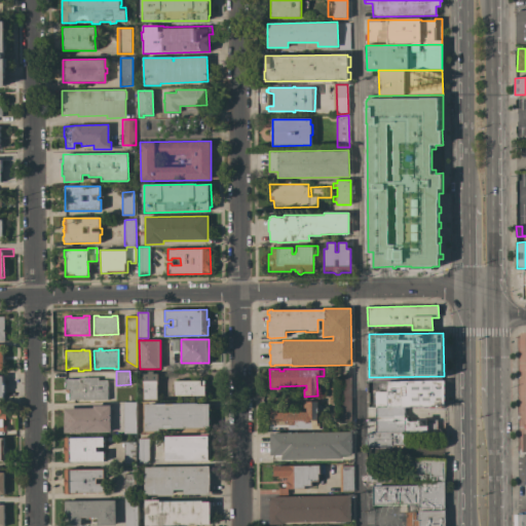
[(143,374),(148,374),(148,371),(153,371),(153,374),(157,374),(157,400),(143,401),(143,374)]
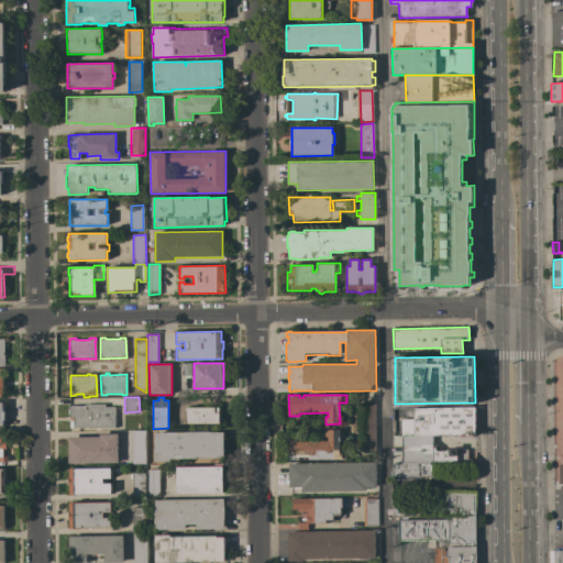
[(362,401),(375,401),(376,448),(363,449),(362,401)]
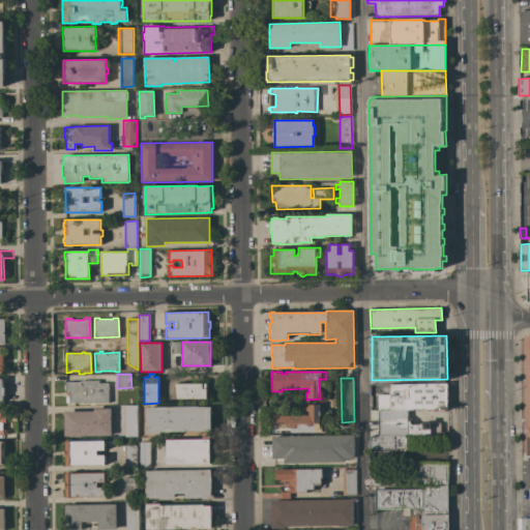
[(84,403),(65,403),(65,396),(67,396),(67,395),(65,395),(65,382),(80,382),(80,381),(98,381),(98,383),(108,383),(108,389),(110,389),(110,391),(108,391),(108,393),(109,393),(109,395),(108,395),(108,399),(109,399),(109,402),(109,404),(84,404),(84,403)]
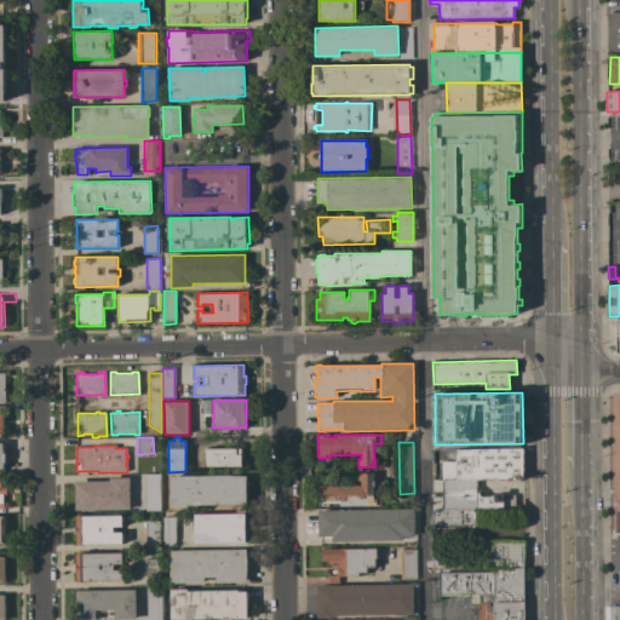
[(237,448),(237,454),(242,454),(242,466),(206,466),(205,449),(237,448)]
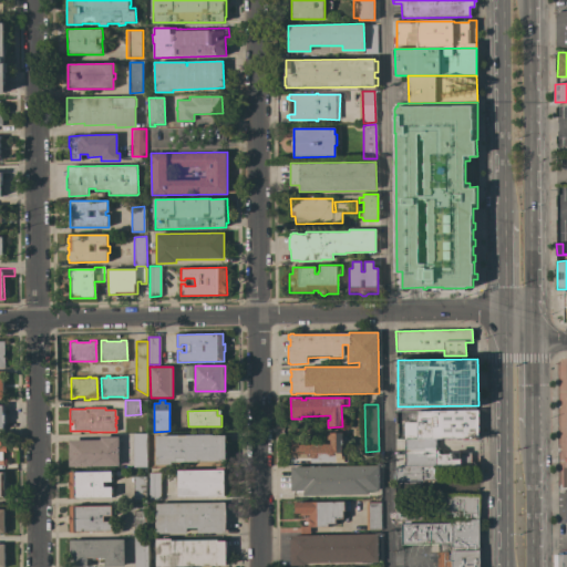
[(478,418),(478,437),(435,439),(404,439),(403,423),(416,422),(416,412),(478,410),(478,413),(480,412),(480,418),(478,418)]
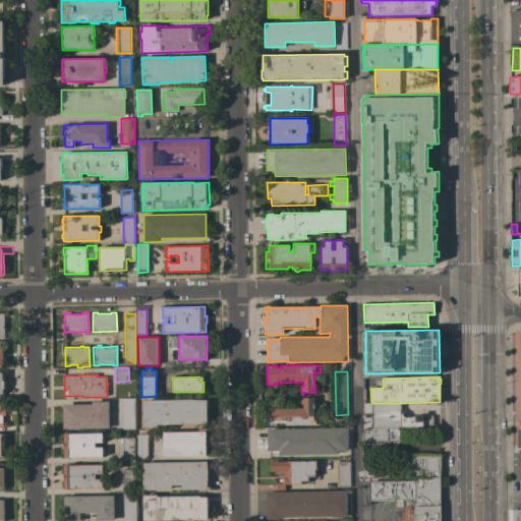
[(304,408),(304,404),(301,404),(301,398),(314,398),(314,416),(320,416),(320,424),(282,425),(282,423),(277,423),(277,425),(270,425),(270,406),(275,406),(275,408),(304,408)]
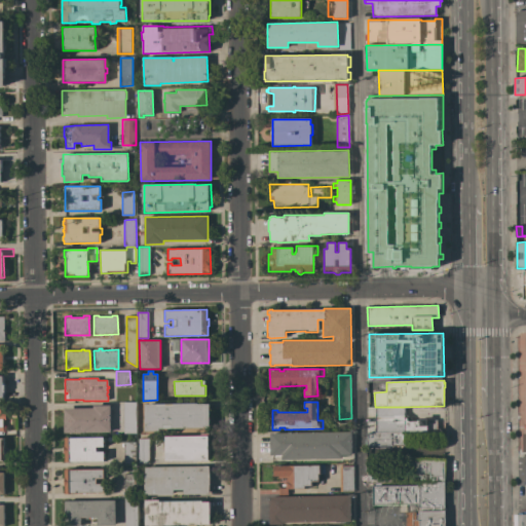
[(197,403),(197,404),(210,404),(210,426),(203,426),(203,427),(159,428),(159,430),(145,430),(145,404),(197,403)]
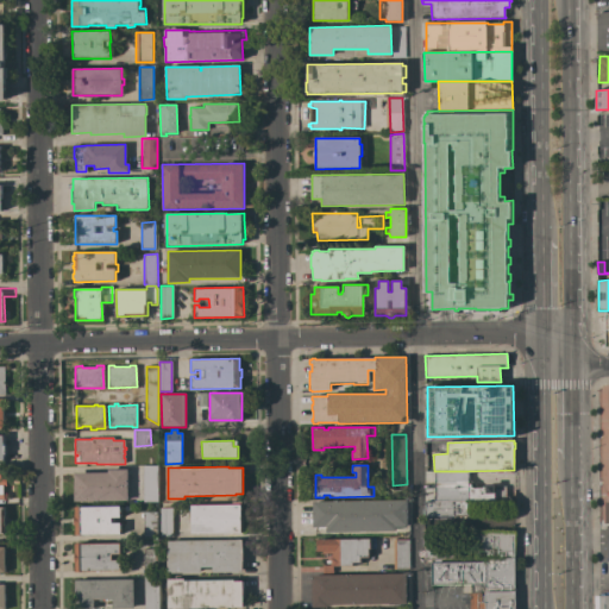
[(143,468),(157,468),(157,502),(143,502),(143,468)]
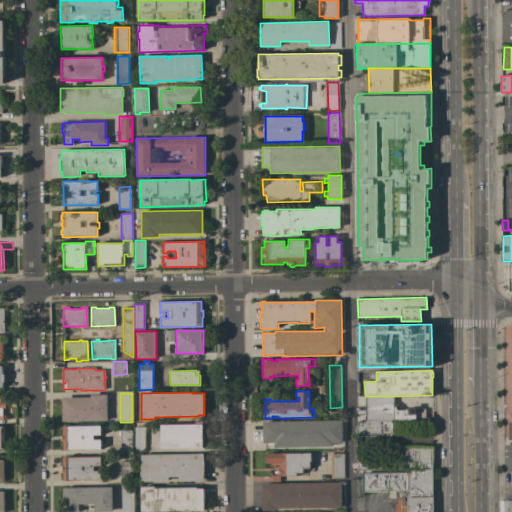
[(90,397),(90,395),(107,394),(107,421),(62,422),(62,397),(90,397)]
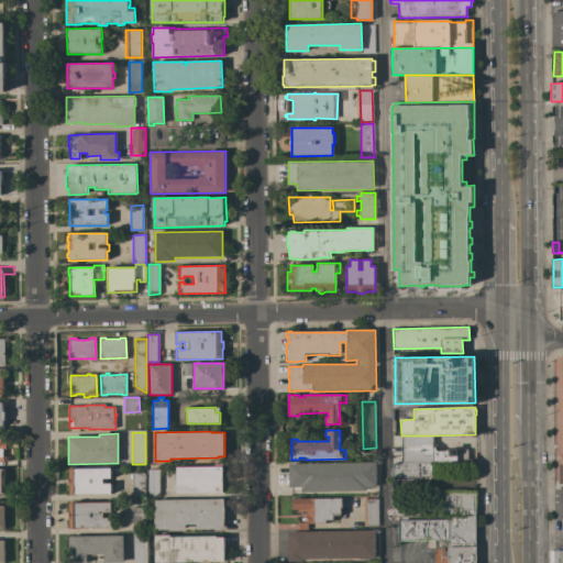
[(401,435),(432,435),(432,442),(442,451),(445,451),(445,450),(449,450),(449,448),(456,448),(457,450),(468,449),(468,462),(433,462),(401,463),(401,435)]
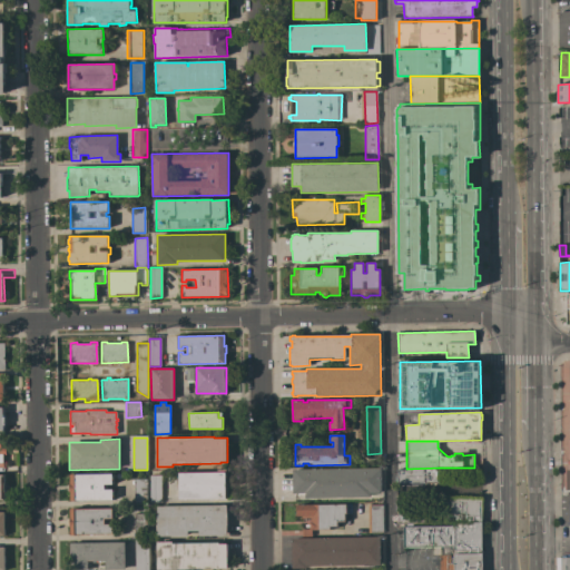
[(381,468),(381,493),(371,493),(371,497),(305,498),(305,493),(293,493),(293,470),(381,468)]
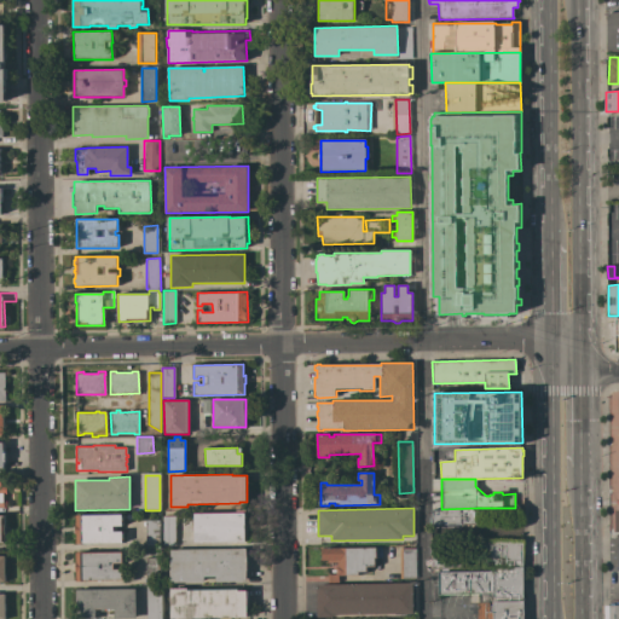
[(476,508),(476,524),(457,524),(457,526),(435,527),(435,525),(432,525),(432,509),(441,509),(476,508)]
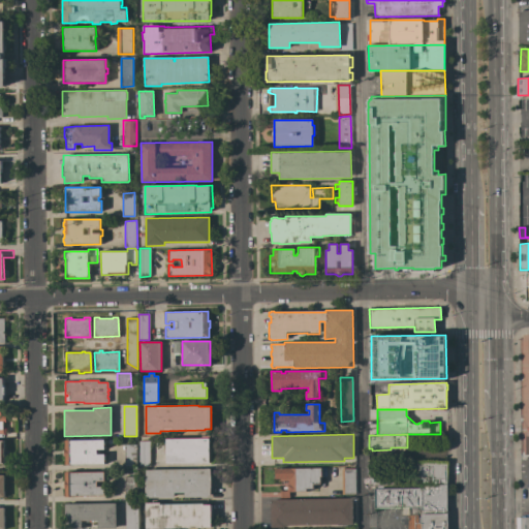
[(201,438),(201,436),(209,436),(210,455),(211,462),(209,462),(209,463),(166,463),(165,439),(201,438)]
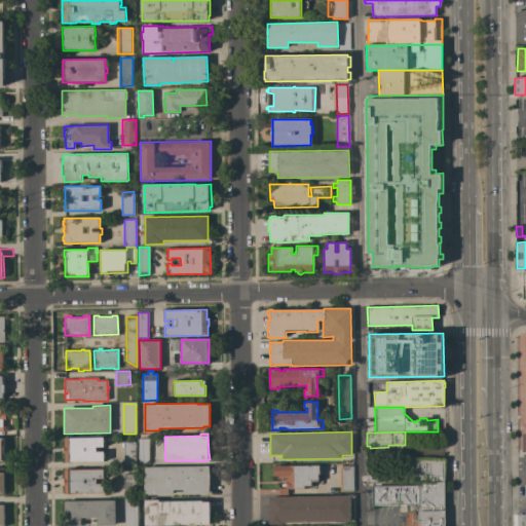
[(104,438),(104,447),(99,447),(99,452),(104,452),(104,461),(74,461),(74,462),(65,462),(65,438),(104,438)]
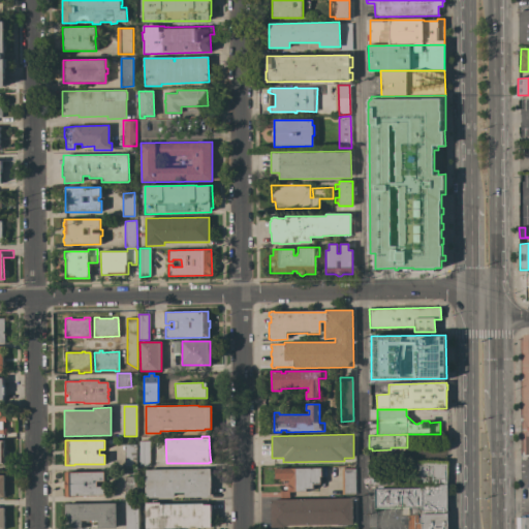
[(138,441),(150,441),(150,467),(138,467),(138,441)]
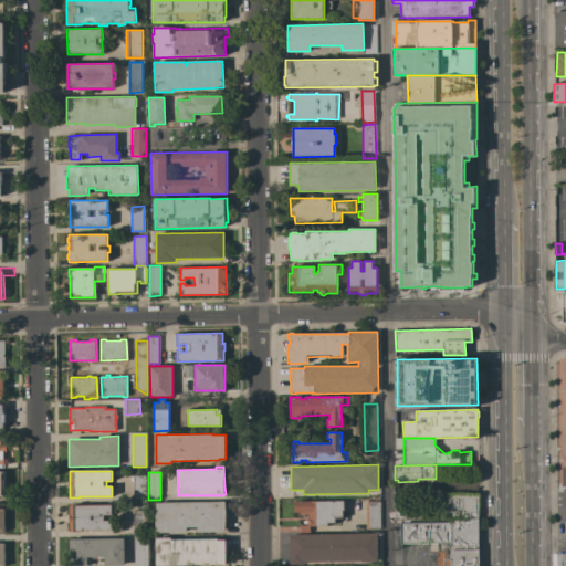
[(133,475),(146,475),(146,501),(134,501),(133,475)]
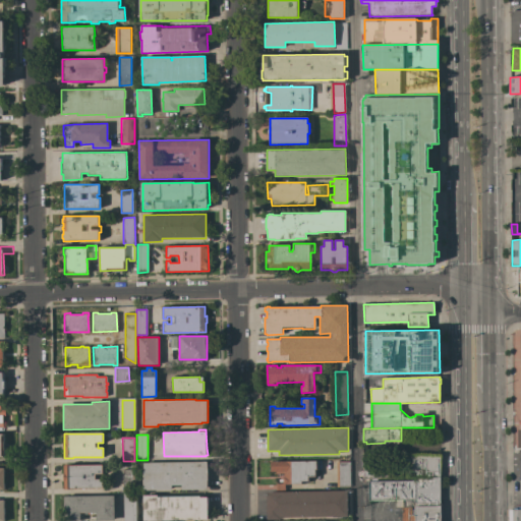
[(414,478),(414,477),(363,478),(363,463),(408,462),(407,455),(439,455),(439,477),(414,478)]
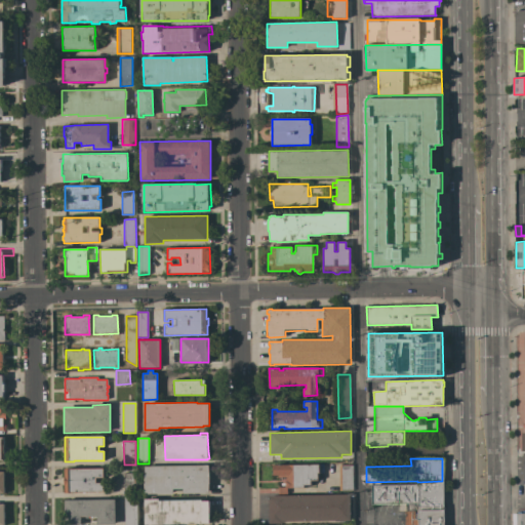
[(319,465),(319,474),(318,474),(318,481),(311,481),(311,485),(306,485),(307,489),(287,489),(287,493),(278,493),(278,487),(285,487),(285,481),(287,481),(287,477),(278,477),(278,476),(274,476),(273,465),(319,465)]
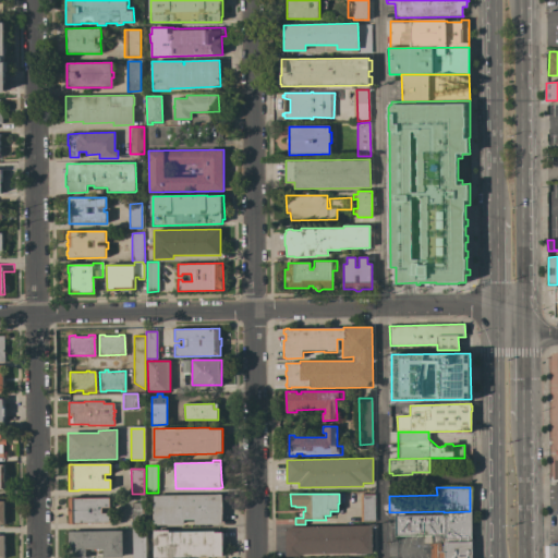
[(375,521),(361,521),(360,495),(375,494),(375,521)]
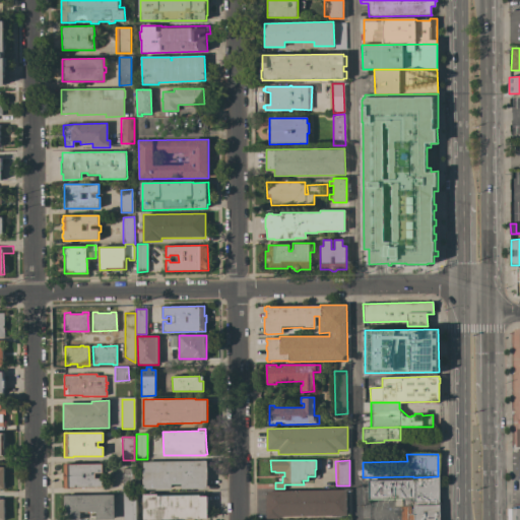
[(207,461),(207,489),(182,489),(182,483),(172,484),(172,489),(143,490),(143,484),(137,484),(137,477),(143,477),(143,462),(207,461)]
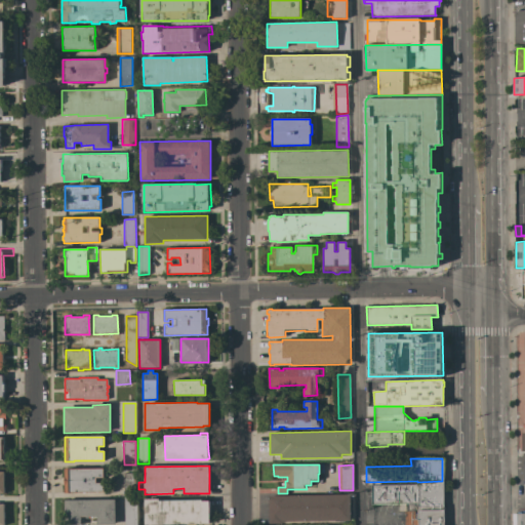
[(104,469),(104,479),(98,479),(98,483),(104,483),(104,492),(65,493),(65,469),(104,469)]
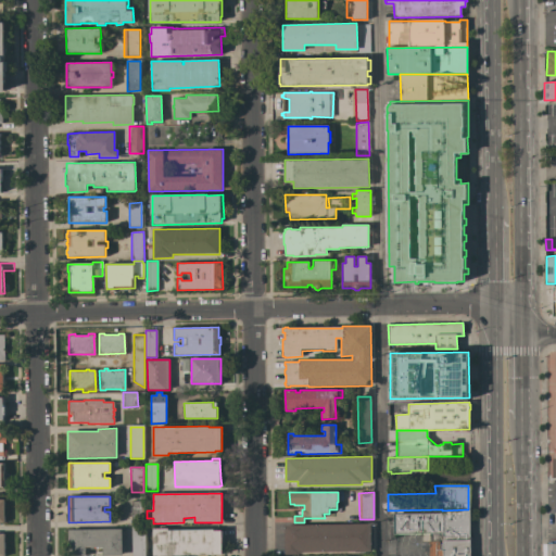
[(469,522),(471,522),(471,534),(470,534),(470,536),(443,536),(443,533),(394,534),(393,514),(443,513),(442,510),(468,509),(469,522)]
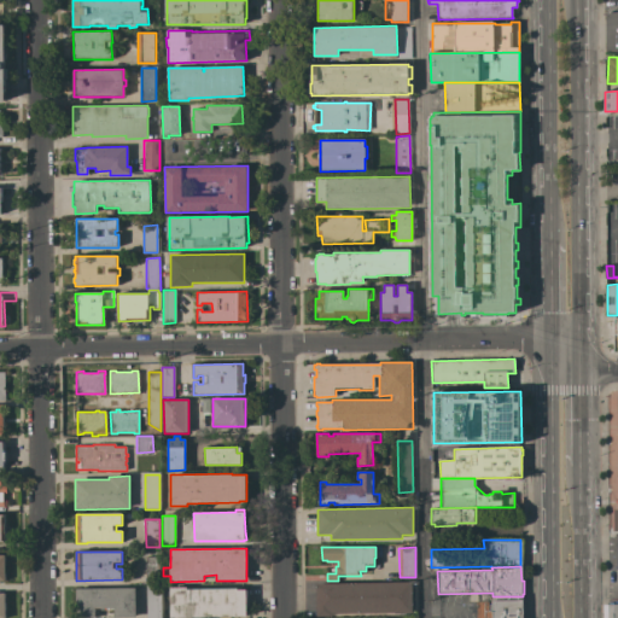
[(412,582),(413,612),(333,614),(333,616),(318,617),(316,584),(412,582)]
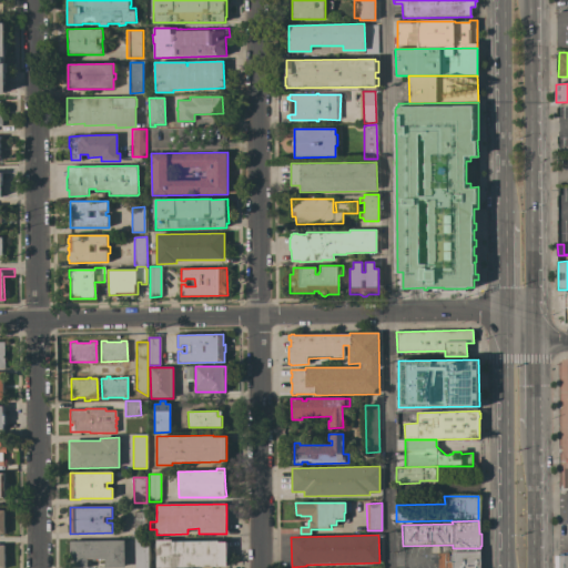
[(134,567),(134,538),(148,538),(148,567),(134,567)]
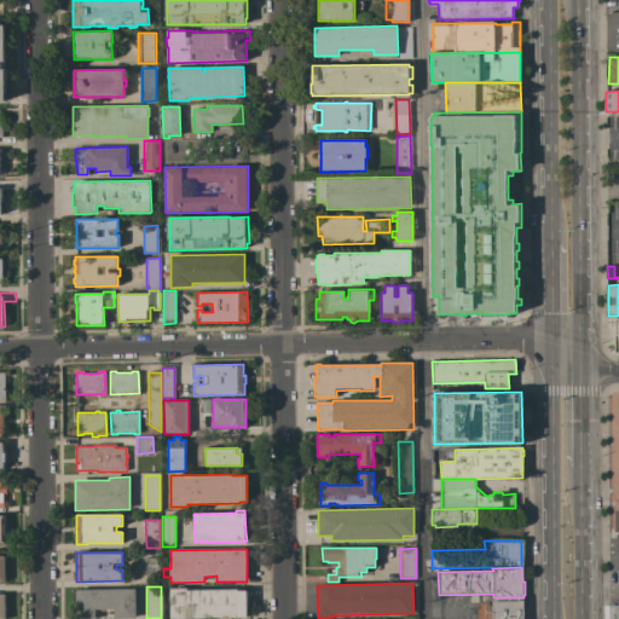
[(136,589),(136,618),(115,618),(115,609),(96,609),(96,618),(76,618),(76,590),(136,589)]
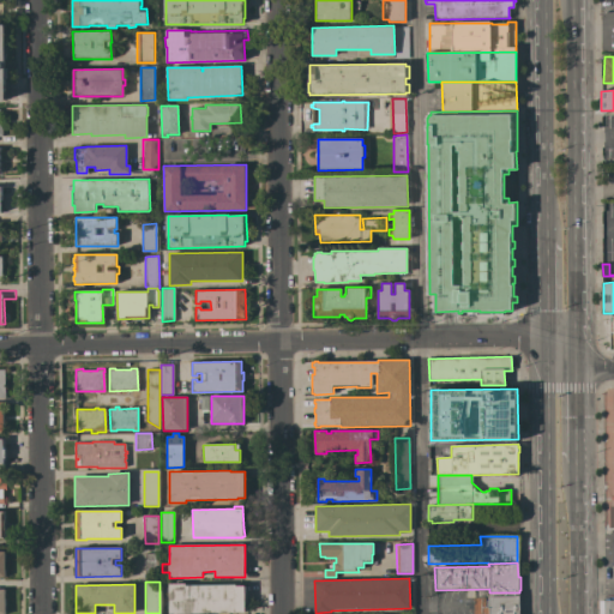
[(186,584),(186,585),(236,584),(236,587),(245,587),(245,612),(229,612),(229,613),(222,613),(222,612),(211,613),(205,613),(193,613),(187,613),(170,613),(169,593),(168,593),(168,584),(186,584)]
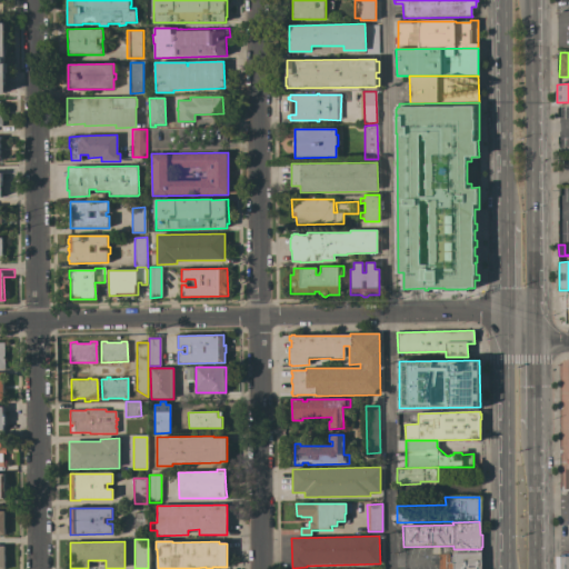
[(449,550),(449,552),(453,553),(453,549),(481,549),(482,549),(481,561),(481,568),(439,568),(439,550),(439,547),(449,547),(449,550)]
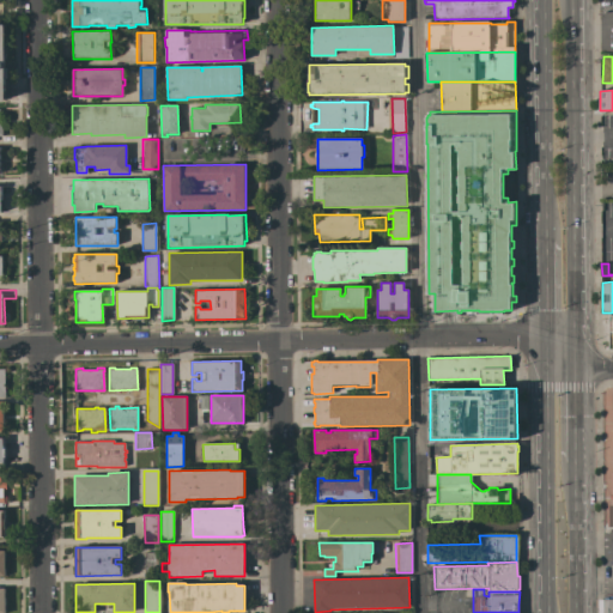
[(598,600),(612,599),(612,608),(598,608),(598,600)]
